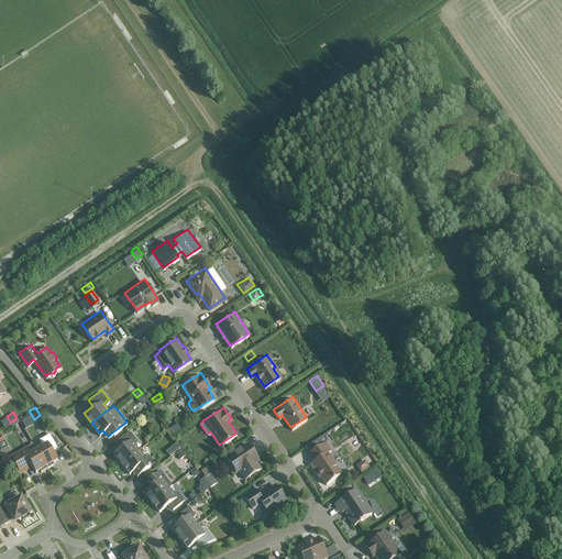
[(36,418),(39,428),(47,426),(44,416),(36,418)]
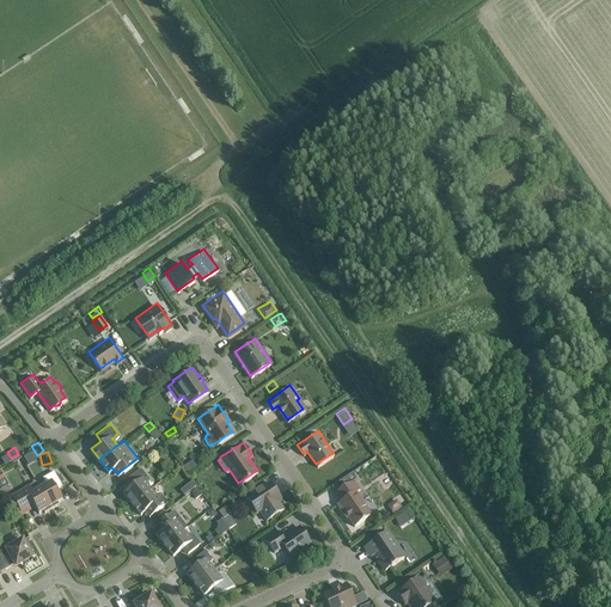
[(132,501),(150,486),(145,480),(148,476),(139,465),(127,474),(133,482),(122,490),(132,501)]
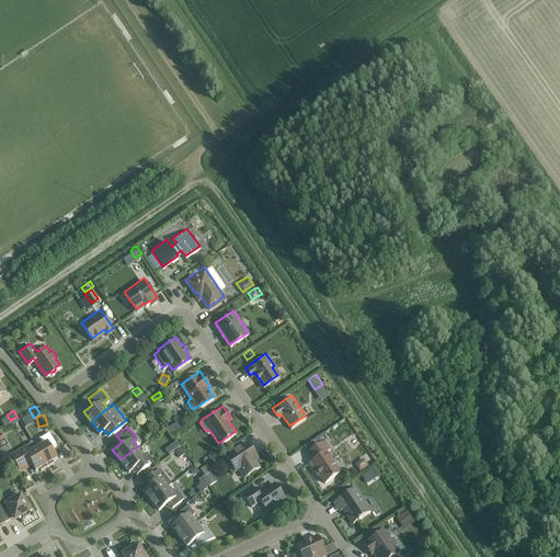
[(42,442),(35,445),(46,464),(53,459),(52,458),(56,455),(50,446),(56,443),(48,430),(38,435),(42,442)]
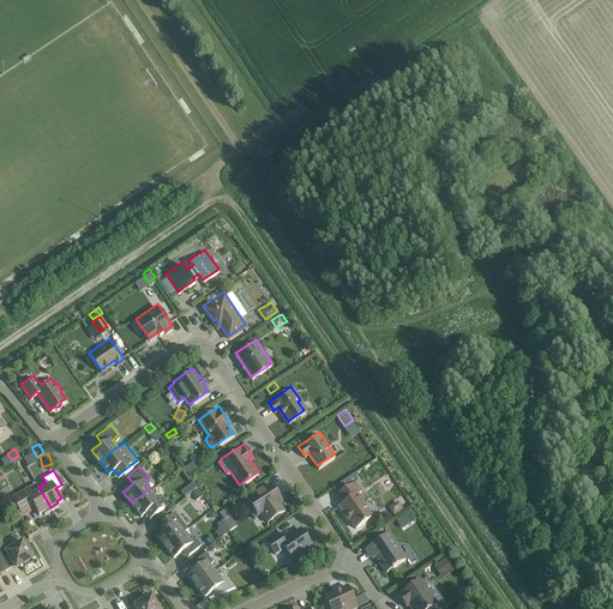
[(348,482),(336,490),(342,500),(337,502),(343,512),(344,511),(354,525),(372,513),(356,490),(360,488),(354,478),(356,476),(353,470),(343,477),(348,482)]
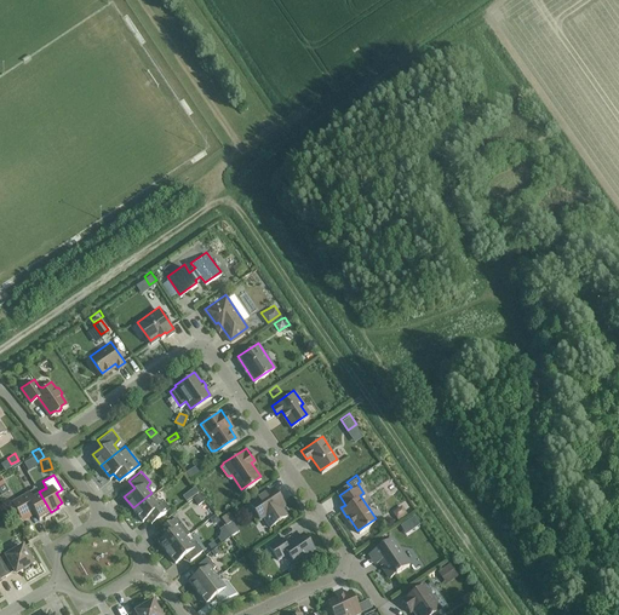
[(269,524),(286,512),(276,498),(279,495),(273,486),(248,501),(259,517),(263,515),(269,524)]
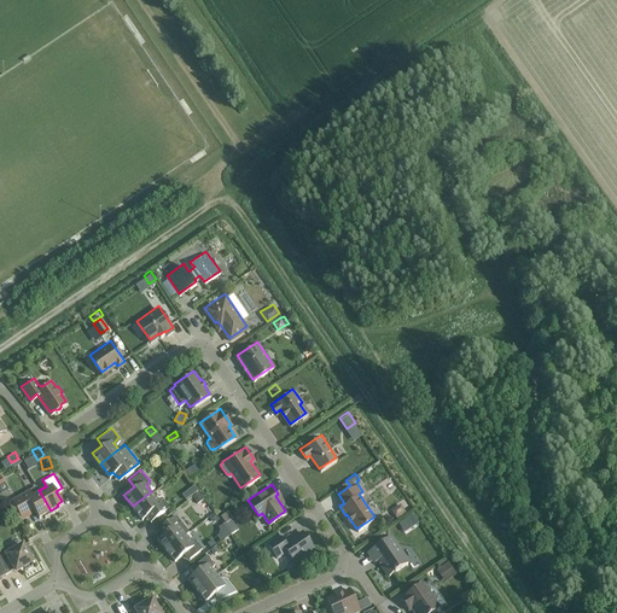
[(51,511),(39,490),(33,494),(28,488),(11,497),(22,517),(34,509),(38,515),(42,513),(44,514),(51,511)]
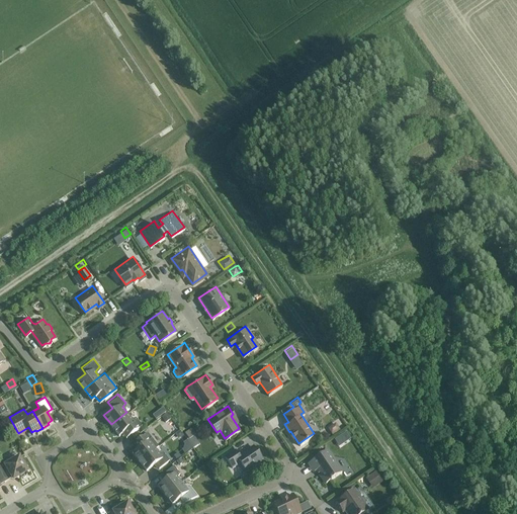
[(125,435),(141,423),(135,415),(131,417),(126,412),(111,424),(118,433),(121,430),(125,435)]
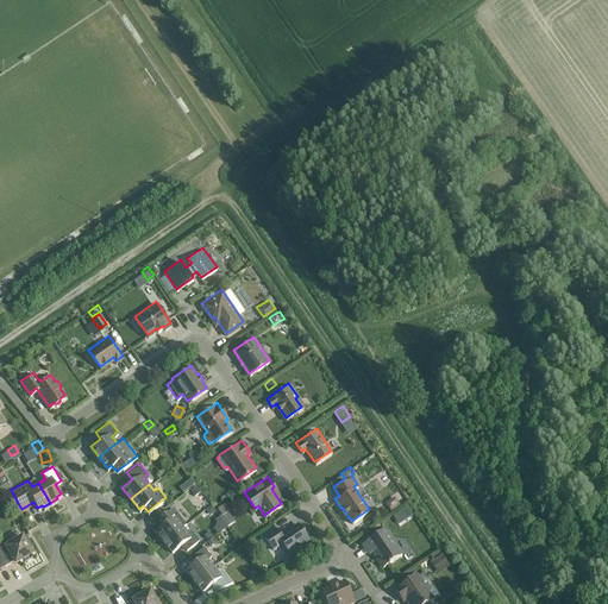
[(196,484),(189,489),(194,495),(200,490),(196,484)]
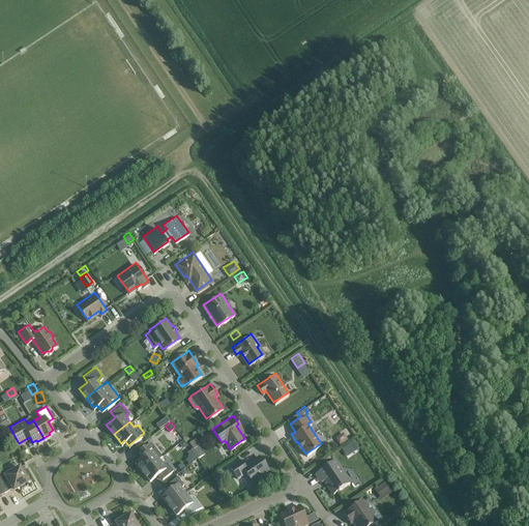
[(347,438),(343,432),(335,436),(340,443),(347,438)]
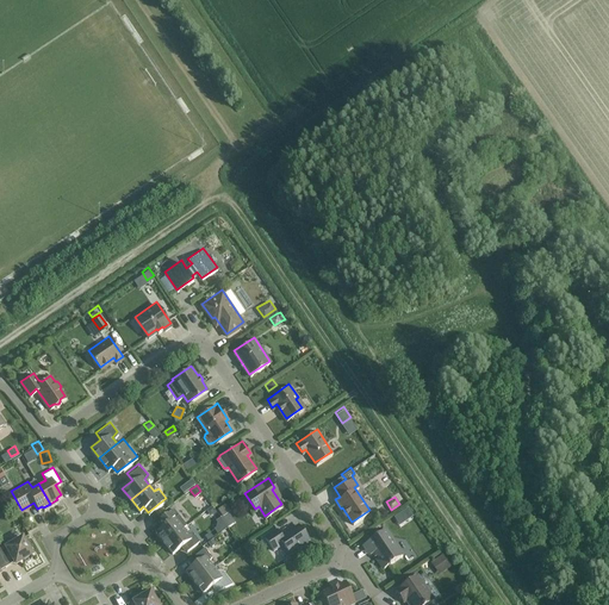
[(224,500),(217,506),(222,513),(229,507),(224,500)]
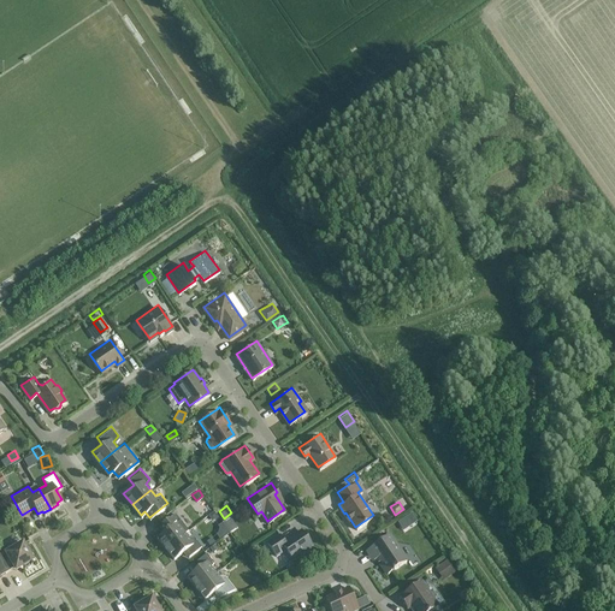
[(213,509),(207,512),(212,518),(217,515),(213,509)]
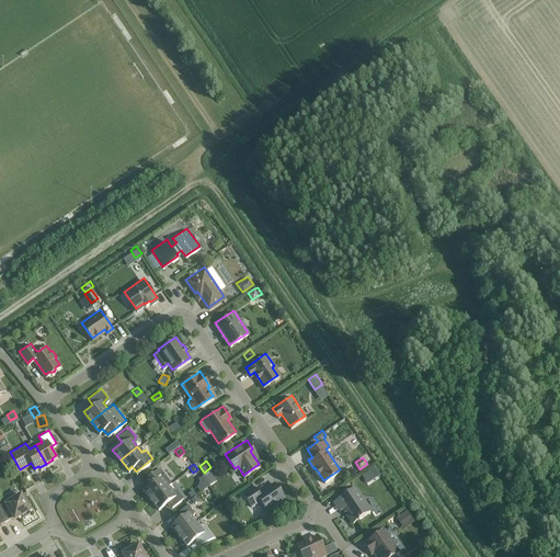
[(171,481),(159,466),(141,479),(146,484),(143,487),(150,497),(167,484),(171,481)]
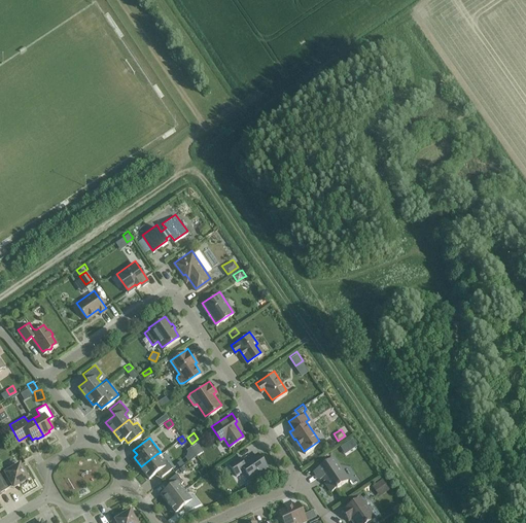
[(228,462),(235,474),(242,469),(245,469),(249,477),(265,466),(267,468),(264,464),(265,461),(257,451),(243,461),(239,455),(228,462)]
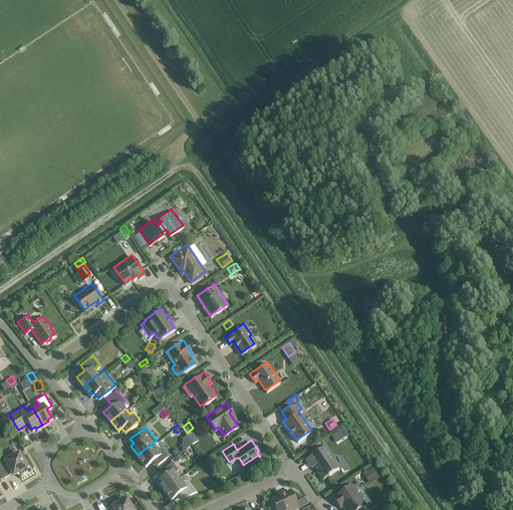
[(153,443),(138,455),(145,464),(153,458),(157,462),(167,454),(161,446),(157,448),(153,443)]
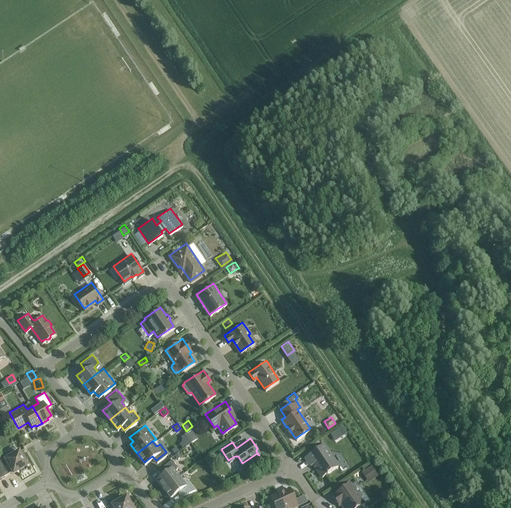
[(330,454),(322,442),(304,455),(310,463),(312,461),(321,475),(337,464),(336,462),(336,460),(332,455),(330,454)]
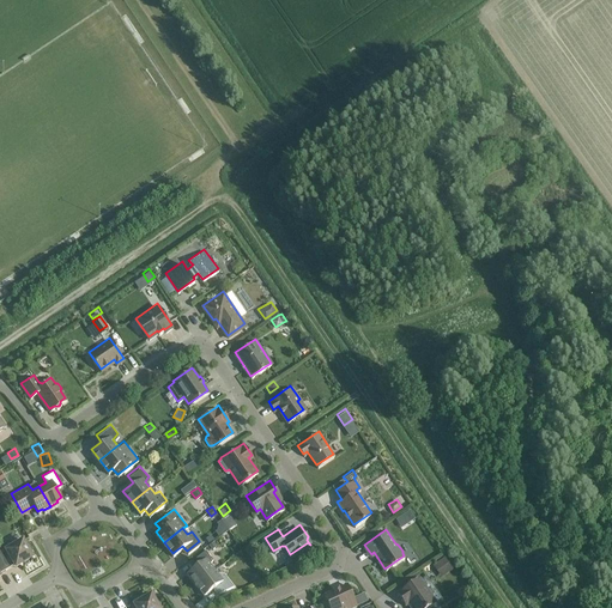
[(0,557),(5,566),(13,561),(14,564),(22,560),(24,561),(28,561),(30,560),(31,558),(30,555),(31,554),(22,537),(12,542),(8,537),(0,541),(0,557)]
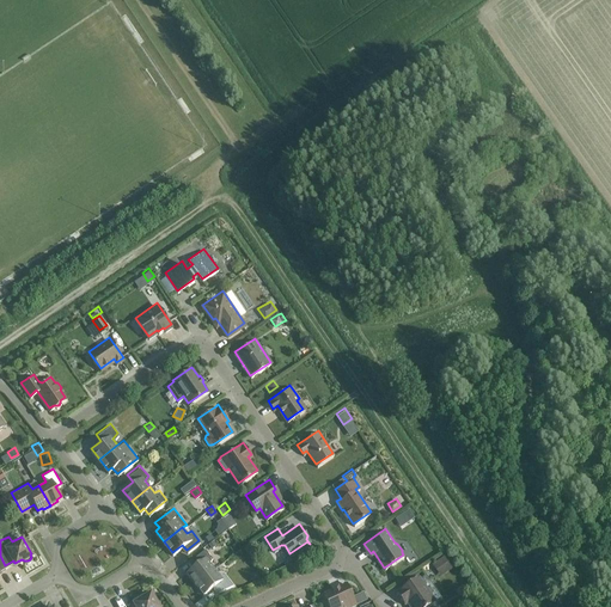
[(249,540),(243,545),(246,551),(254,547),(249,540)]
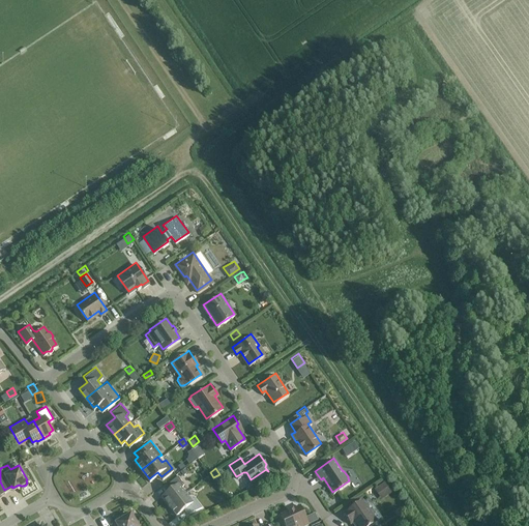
[(168,503),(184,491),(180,486),(183,481),(177,474),(166,483),(170,487),(160,494),(168,503)]
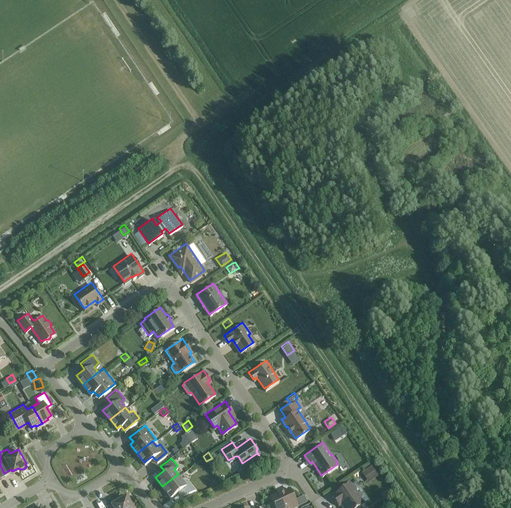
[(371,464),(361,471),(364,476),(369,473),(373,478),(378,474),(371,464)]
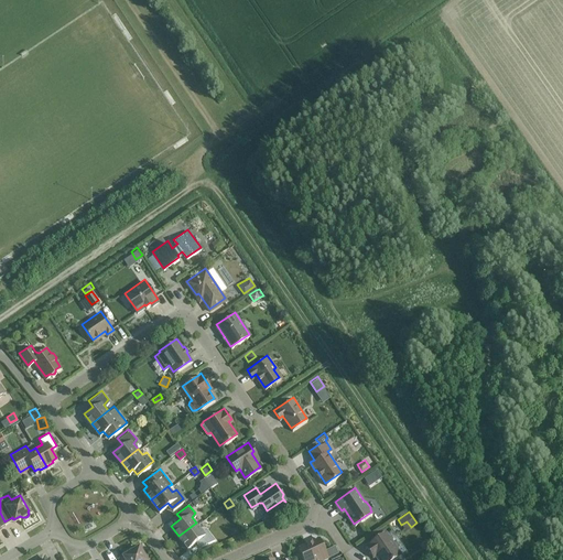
[(201,528),(196,523),(179,536),(187,546),(196,539),(201,544),(214,538),(205,526),(201,528)]
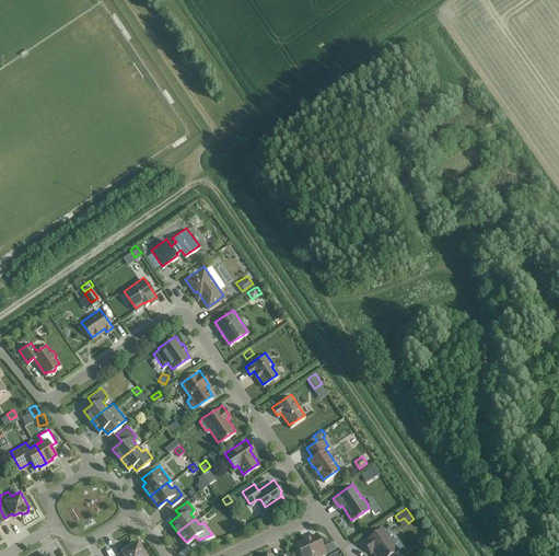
[(397,549),(382,526),(364,539),(362,541),(369,552),(372,549),(376,555),(386,555),(391,554),(393,555),(394,553),(395,551),(397,549)]
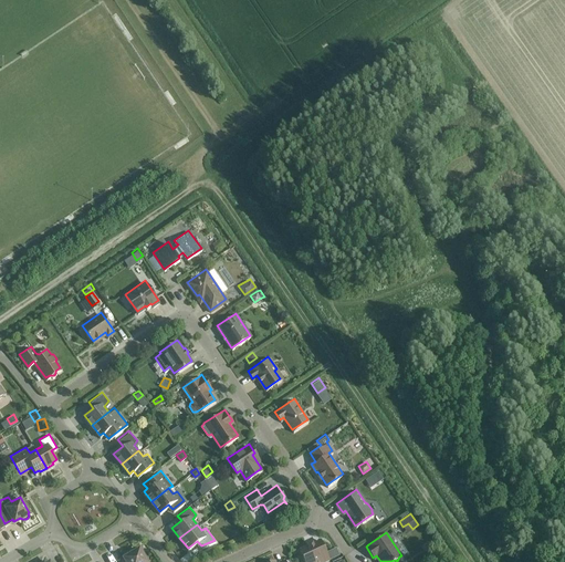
[(306,544),(299,548),(300,550),(299,552),(300,555),(302,555),(305,561),(304,561),(317,561),(318,561),(328,558),(320,538),(312,542),(311,541),(306,543),(306,544)]
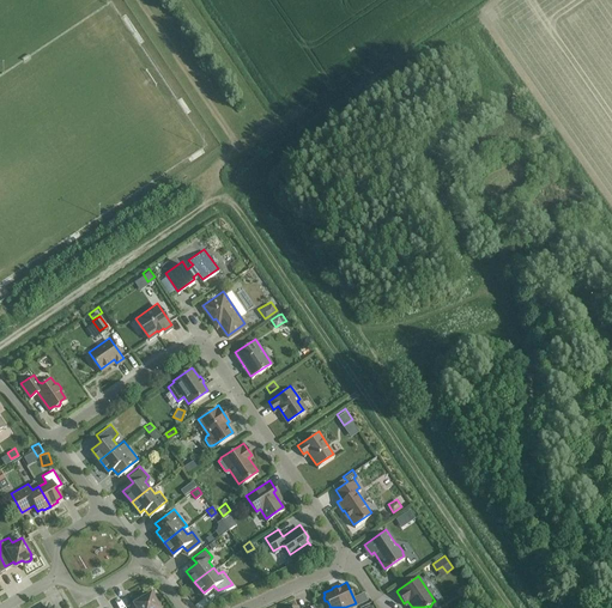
[(458,588),(458,593),(459,595),(464,596),(466,594),(467,590),(465,587),(461,587),(458,588)]
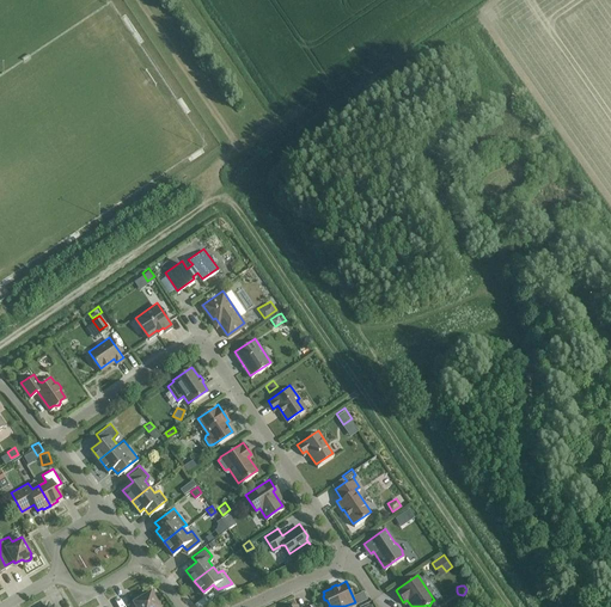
[(159,606),(150,590),(148,592),(146,589),(144,589),(141,590),(140,594),(140,596),(138,599),(139,601),(127,606),(159,606)]
